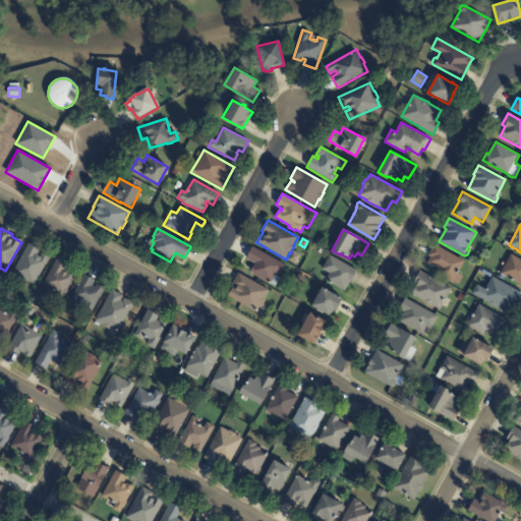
[(31,244),(39,250),(37,255),(40,257),(43,251),(50,255),(34,286),(25,281),(25,283),(18,279),(19,277),(12,273),(29,244),(31,244)]
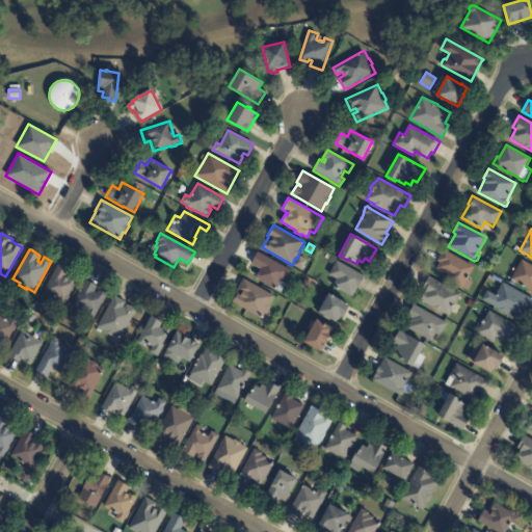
[(448,277),(448,275),(436,268),(440,263),(436,261),(444,249),(474,267),(468,280),(474,283),(469,291),(462,288),(461,289),(446,280),(448,277)]
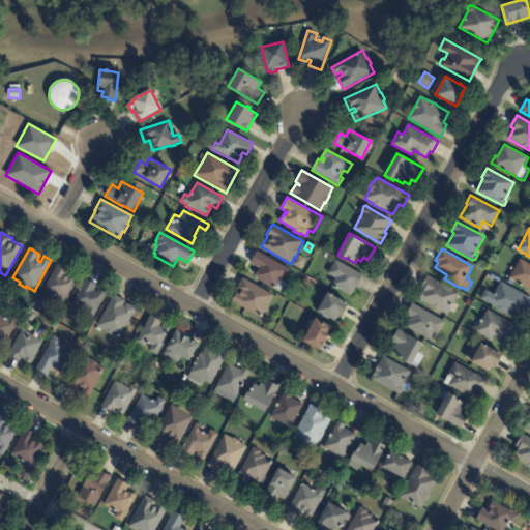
[(256,275),(259,268),(251,263),(257,252),(290,269),(286,277),(284,276),(282,281),(285,283),(281,291),(275,289),(275,290),(254,277),(256,275)]
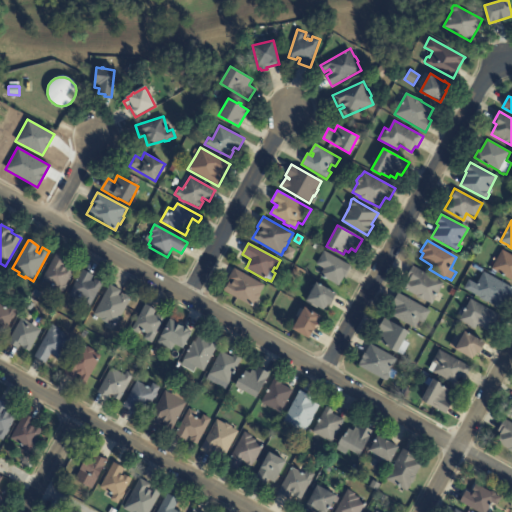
[(283,256),(289,246),(296,250),(290,260),(283,256)]
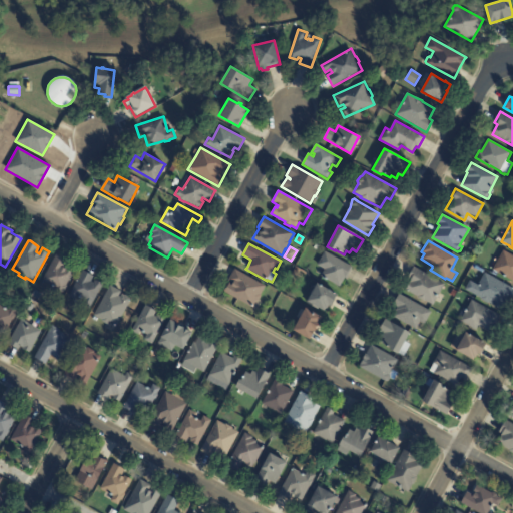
[(352,269),(347,279),(345,278),(340,287),(321,277),(325,270),(317,266),(325,251),(353,268),(352,269)]
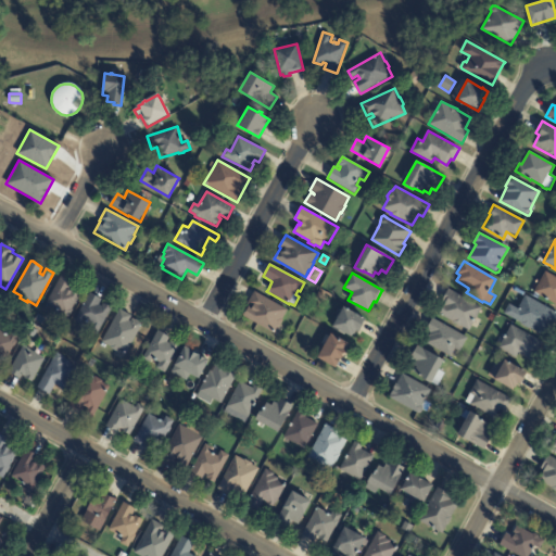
[(555,304),(534,293),(545,273),(555,278),(555,304)]
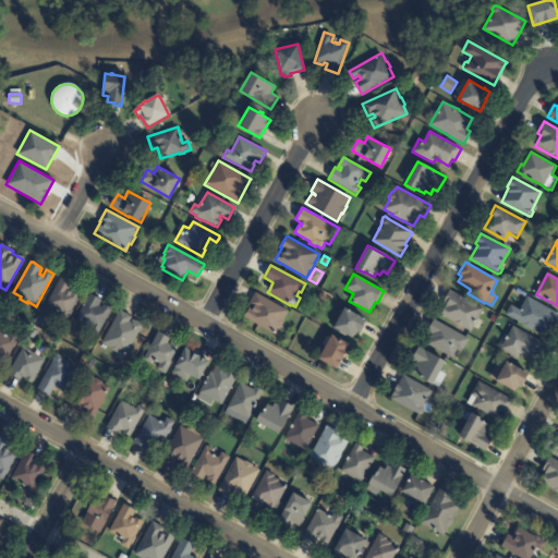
[(63,278),(72,283),(69,291),(71,292),(72,291),(81,295),(72,311),(69,318),(68,317),(65,323),(58,318),(60,313),(46,305),(61,277),(63,278)]
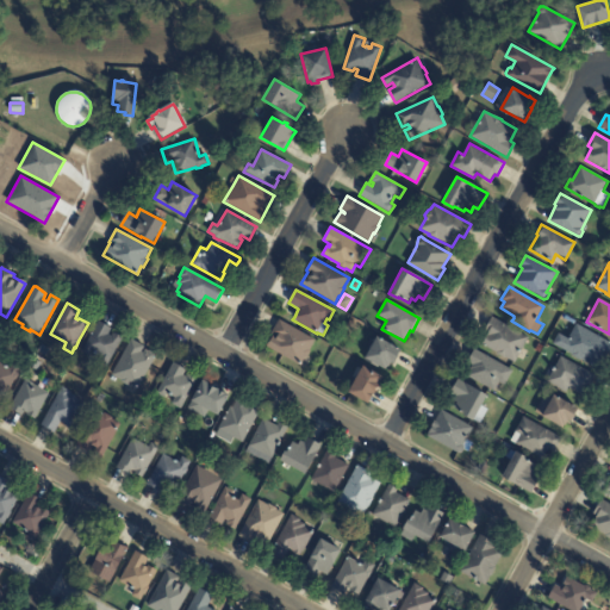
[(559,325),(564,315),(574,319),(570,330),(559,325)]
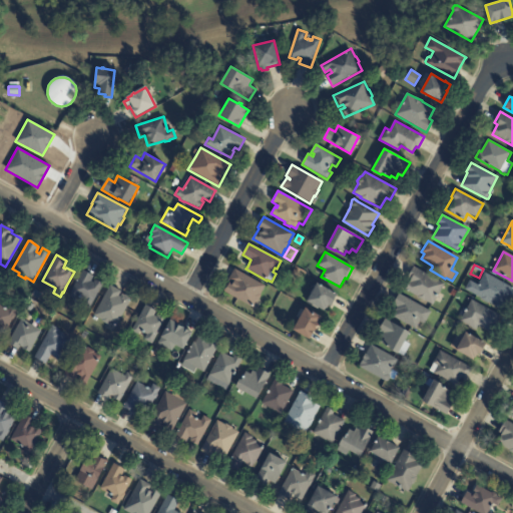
[(440,294),(433,306),(426,301),(425,302),(418,298),(418,297),(406,290),(411,281),(407,279),(414,267),(445,285),(440,294)]
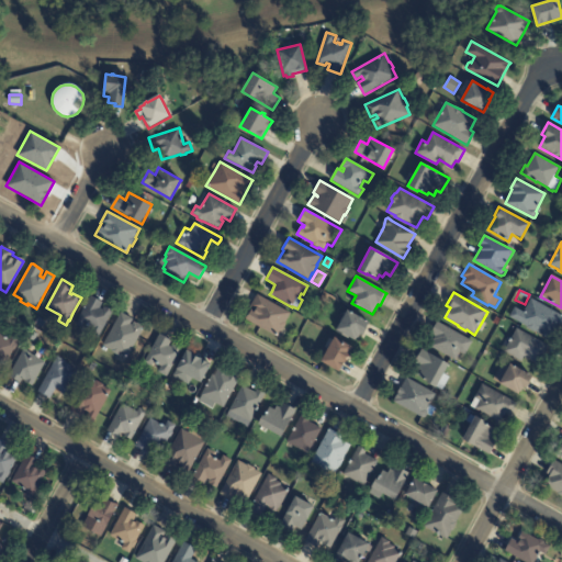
[(90,295),(101,302),(99,307),(101,308),(102,306),(112,312),(98,337),(89,332),(91,327),(82,323),(80,327),(74,324),(90,295)]
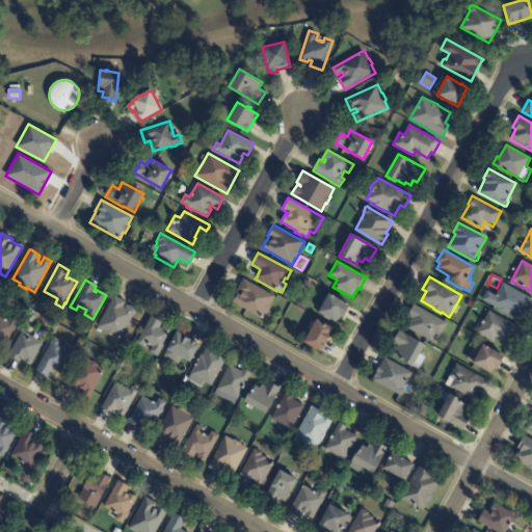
[(268,311),(268,312),(267,311),(263,319),(232,302),(238,292),(237,291),(243,280),(275,297),(270,306),(271,307),(268,311)]
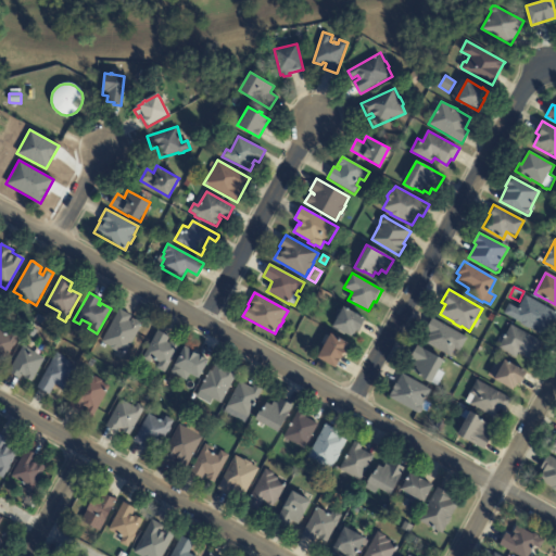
[(555,319),(553,326),(550,324),(543,336),(529,328),(529,329),(521,325),(521,324),(505,314),(509,304),(518,310),(526,295),(555,313),(555,319)]
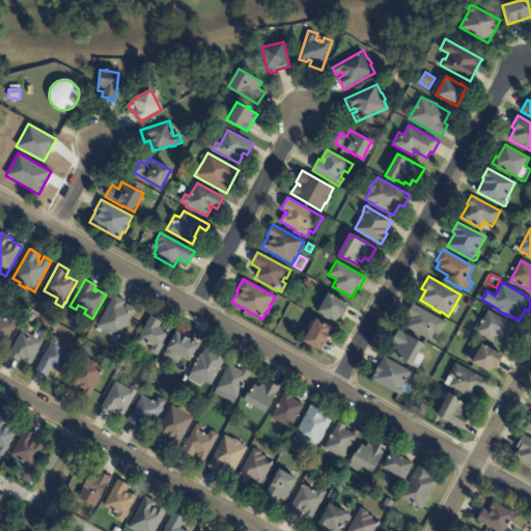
[(347,306),(342,315),(340,314),(338,318),(336,317),(335,320),(330,317),(329,319),(317,313),(318,312),(317,311),(328,292),(348,304),(347,306)]
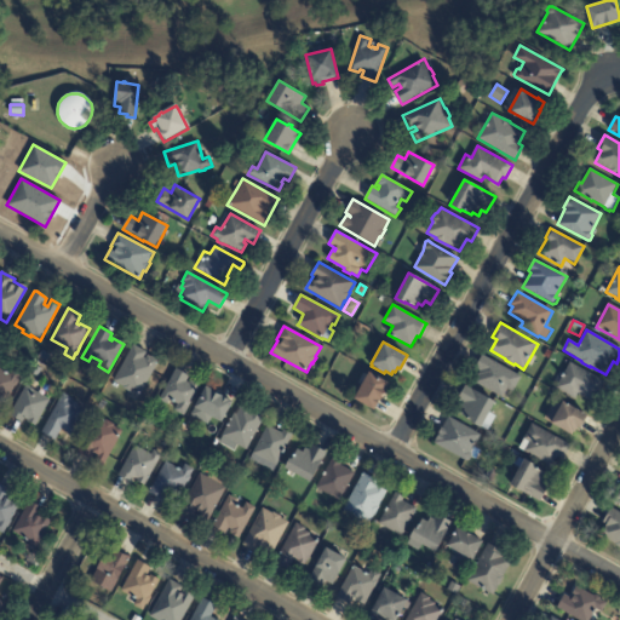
[(135,346),(147,352),(143,359),(145,360),(147,355),(150,357),(151,356),(159,361),(142,394),(138,392),(137,395),(131,391),(130,392),(122,389),(122,388),(113,383),(133,345),(135,346)]
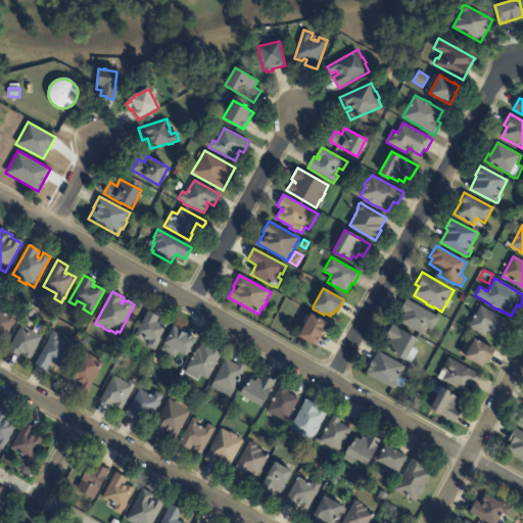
[(433,330),(429,327),(424,335),(400,323),(406,314),(401,311),(408,300),(440,318),(433,330)]
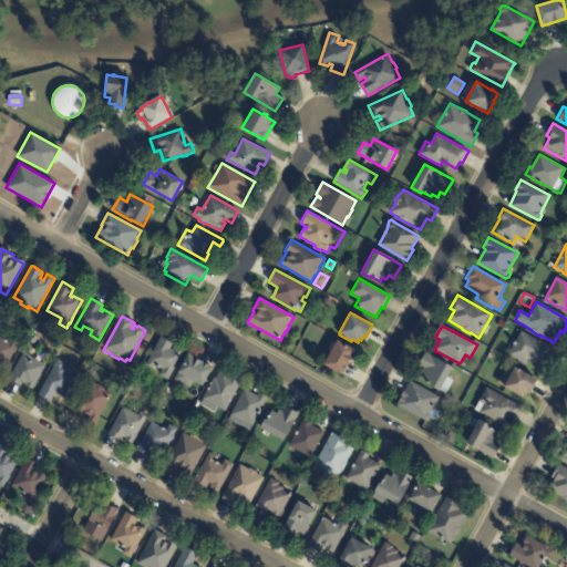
[(554,351),(548,361),(545,360),(542,366),(528,359),(526,364),(508,354),(522,331),(555,350),(554,351)]
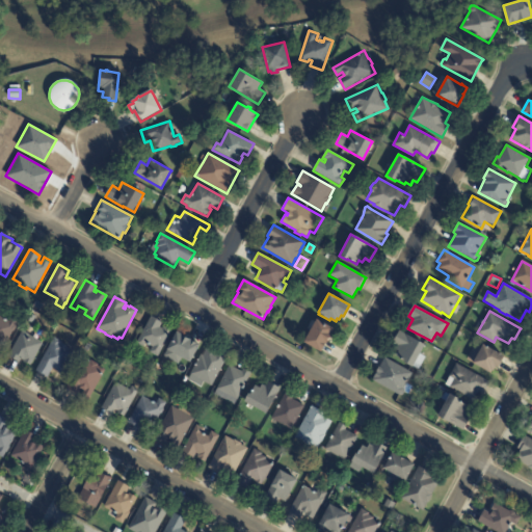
[(28,313),(36,318),(33,323),(25,319),(28,313)]
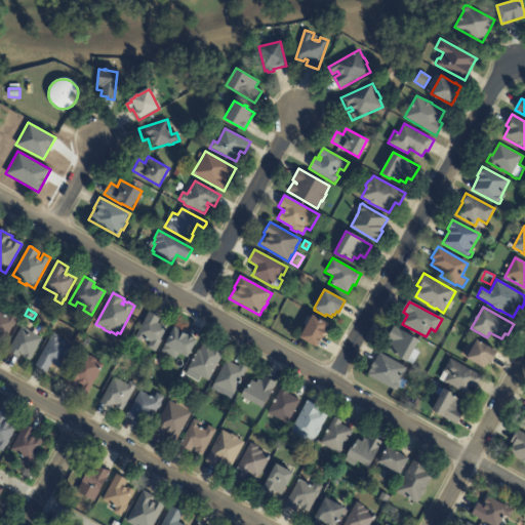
[(151,313),(160,318),(157,323),(160,325),(161,322),(163,323),(163,322),(169,326),(155,353),(147,349),(151,342),(144,338),(140,344),(134,339),(149,312),(151,313)]
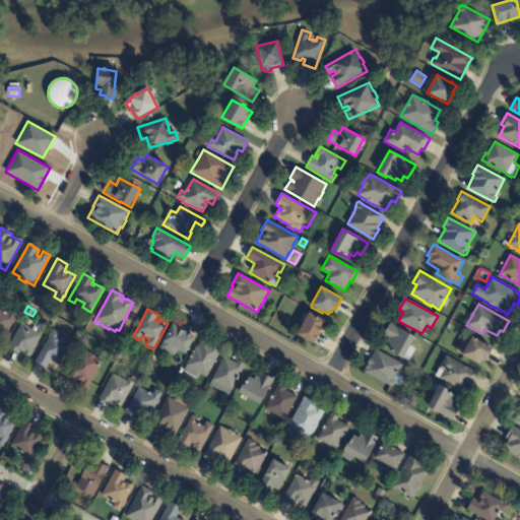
[(0,310),(4,313),(8,315),(10,310),(18,314),(15,319),(16,320),(13,325),(12,324),(5,335),(0,332),(0,310)]
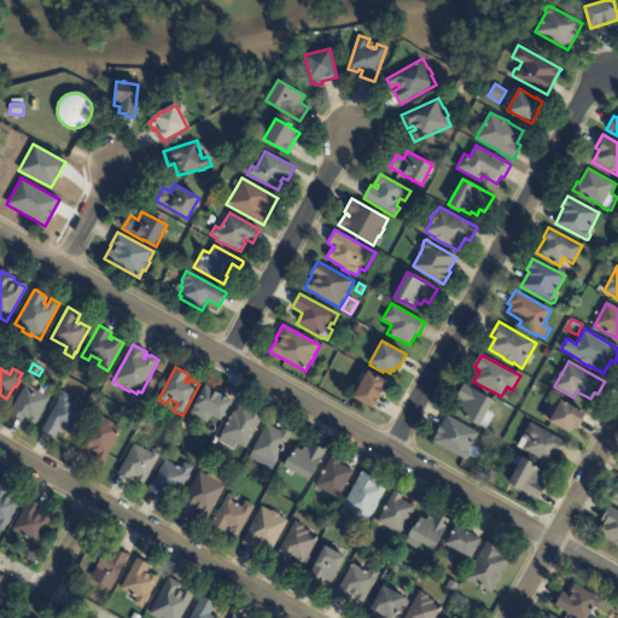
[(383,390),(373,408),(353,397),(367,369),(388,382),(383,390)]
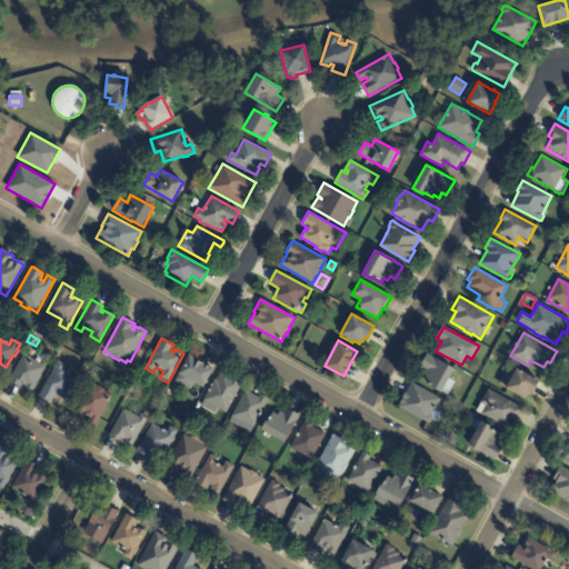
[(30,358),(30,359),(46,368),(31,391),(23,387),(25,386),(22,385),(20,389),(8,382),(25,355),(30,358)]
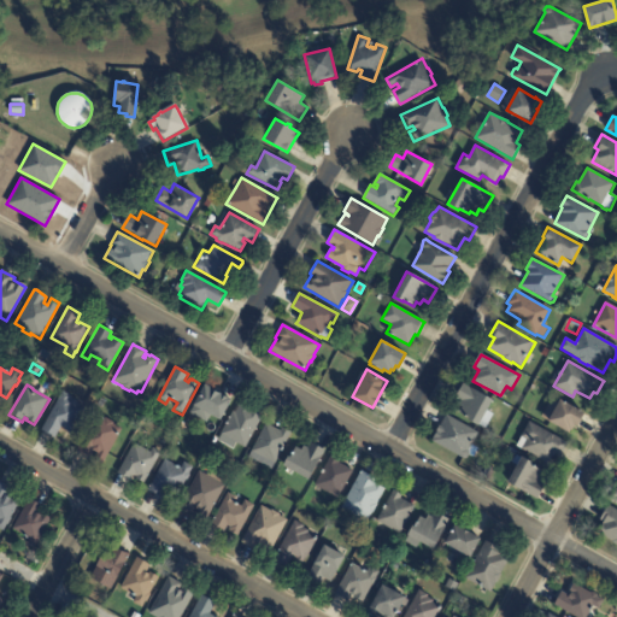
[(216,391),(231,399),(221,421),(192,405),(203,385),(216,391)]
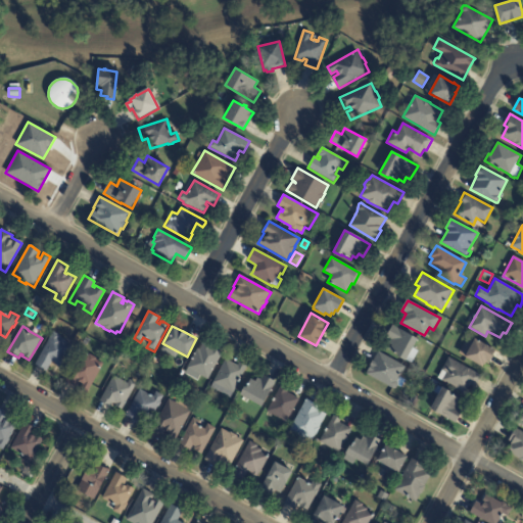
[(410,354),(407,360),(389,350),(392,345),(389,343),(390,340),(386,337),(392,326),(418,339),(410,354)]
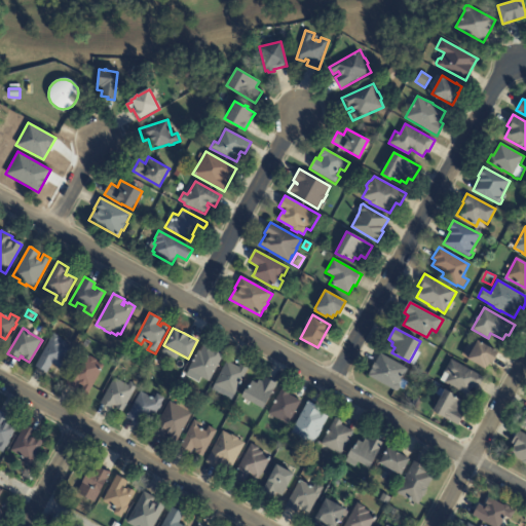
[(66,342),(65,344),(70,347),(69,349),(71,350),(61,369),(51,364),(46,373),(35,366),(53,334),(61,338),(61,339),(66,342)]
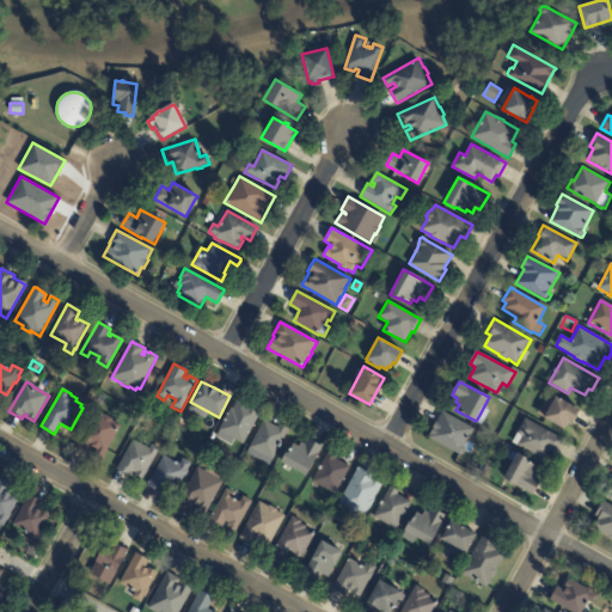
[(86,397),(91,389),(97,392),(92,401),(86,397)]
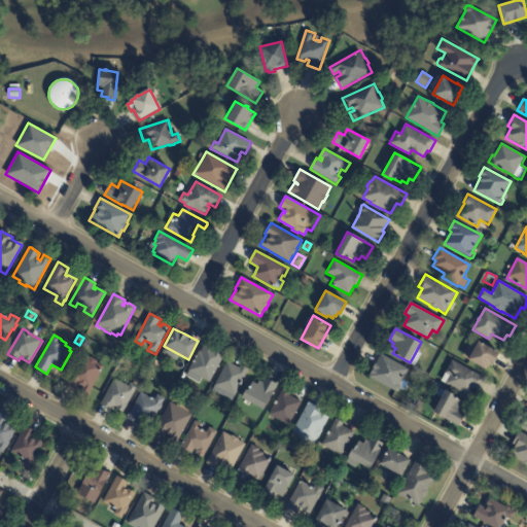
[(498,354),(493,364),(491,363),(489,366),(488,366),(486,369),(468,359),(479,341),(499,352),(498,354)]
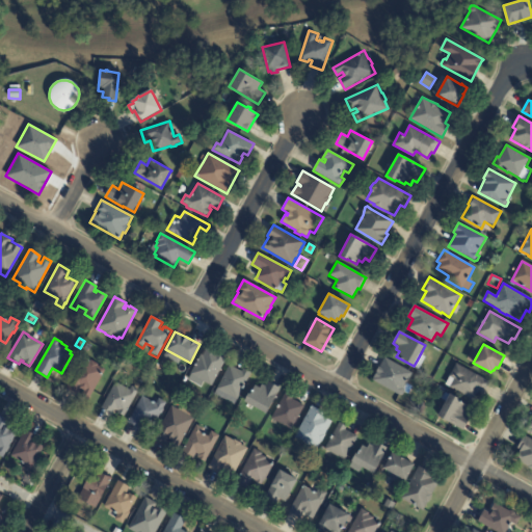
[(217,354),(225,358),(211,387),(203,382),(200,387),(187,380),(201,355),(203,356),(207,348),(216,353),(217,354)]
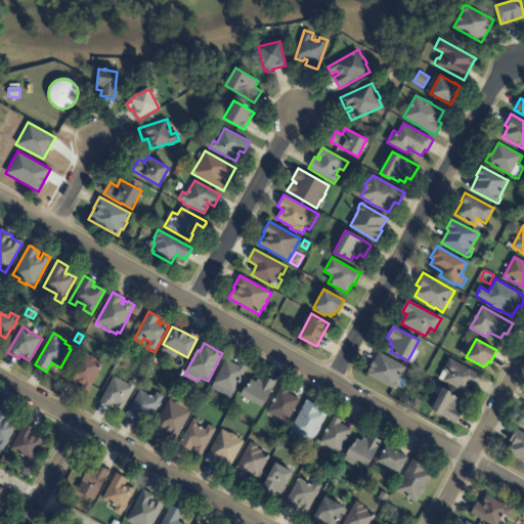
[(76,388),(66,382),(82,353),(88,356),(89,355),(96,359),(96,360),(103,365),(88,393),(81,389),(83,385),(79,383),(76,388)]
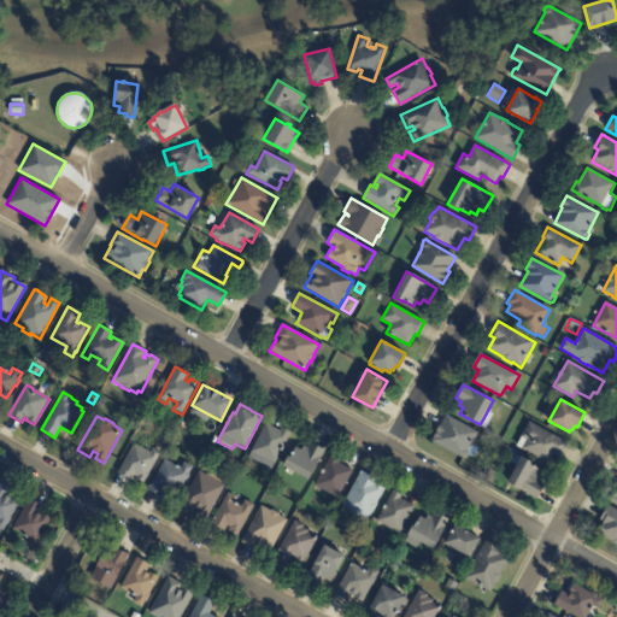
[(471,446),(469,451),(470,453),(468,458),(464,459),(432,441),(446,416),(479,433),(471,446)]
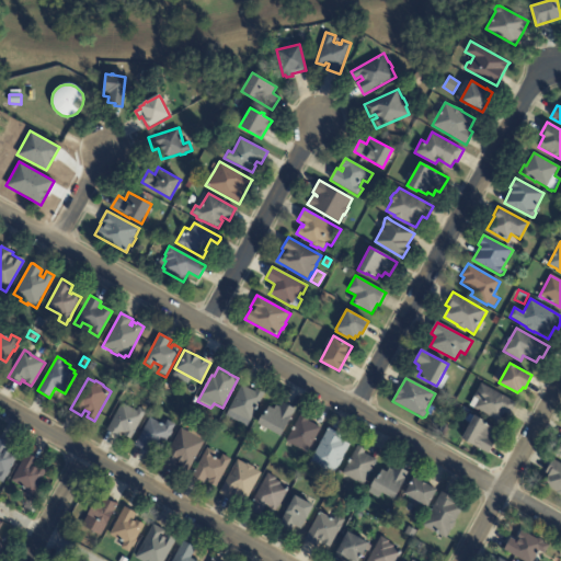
[(516,404),(511,415),(504,412),(499,422),(474,409),(479,400),(474,398),(481,384),(517,403),(516,404)]
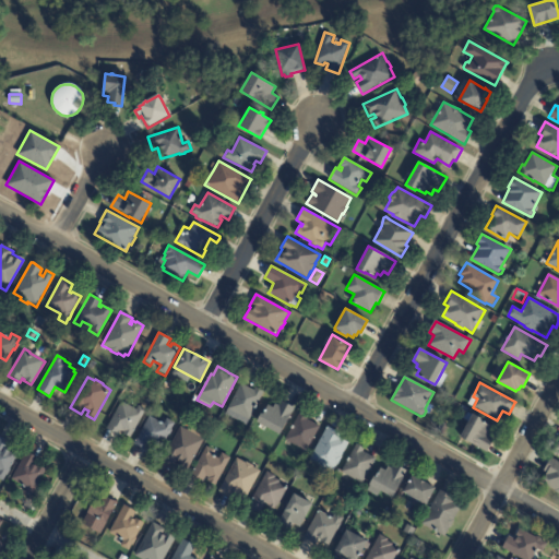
[(242,385),(253,391),(256,388),(264,392),(249,420),(228,409),(241,384),(242,385)]
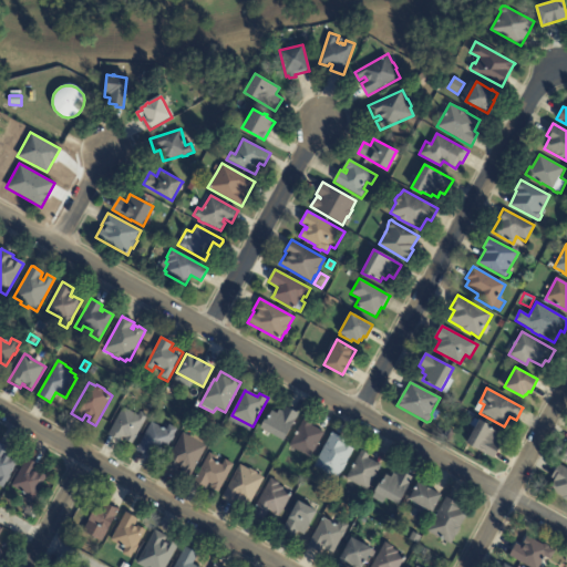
[(120,441),(109,435),(123,408),(138,416),(141,412),(147,415),(132,444),(125,440),(125,439),(122,436),(120,441)]
